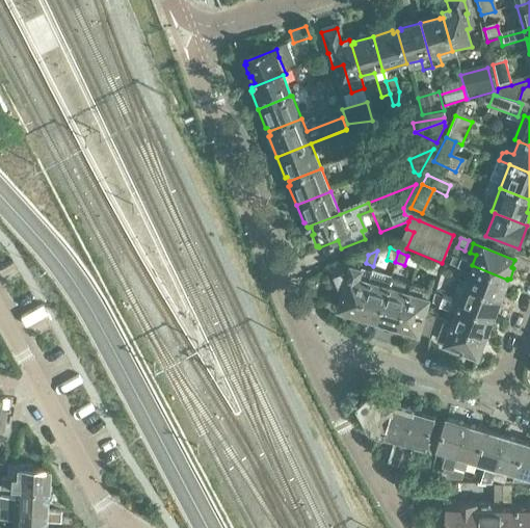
[(469,274),(465,285),(500,298),(500,297),(503,298),(507,288),(504,287),(507,280),(472,265),(453,258),(450,267),(469,274)]
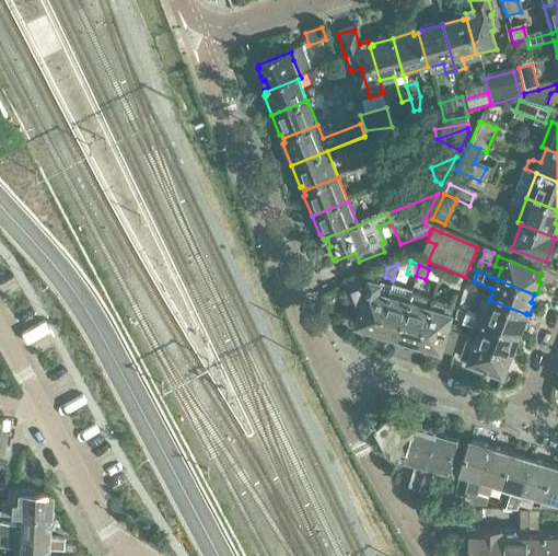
[(375,334),(378,334),(387,299),(391,289),(380,286),(370,284),(367,277),(345,287),(355,308),(361,311),(356,327),(364,329),(363,333),(374,336),(375,334)]
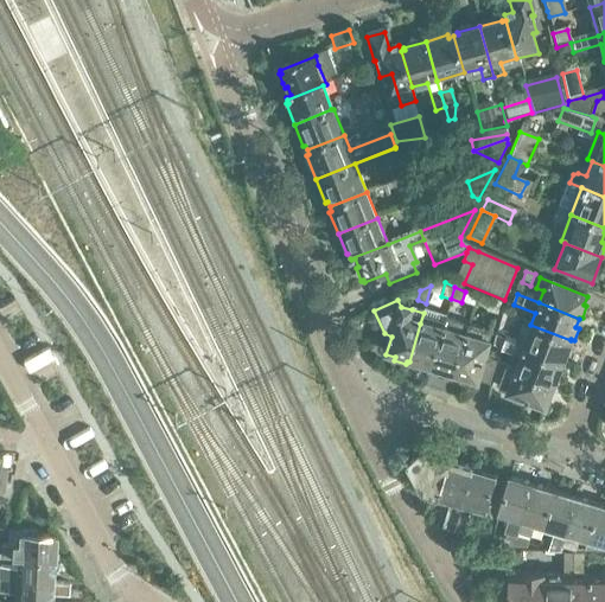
[(501,305),(492,300),(489,313),(497,314),(501,305)]
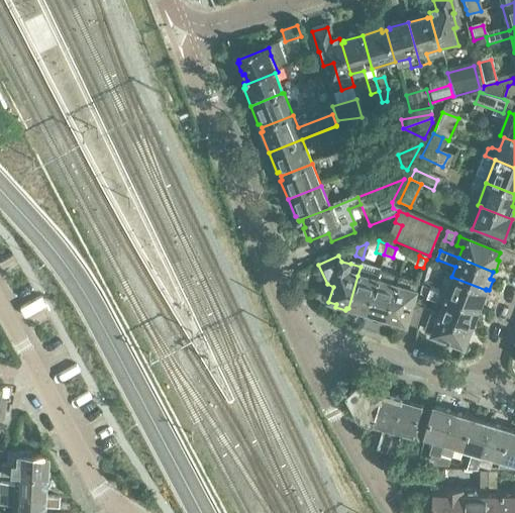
[(369,270),(361,267),(357,276),(348,308),(354,310),(354,313),(365,316),(365,314),(367,314),(377,279),(367,276),(369,270)]
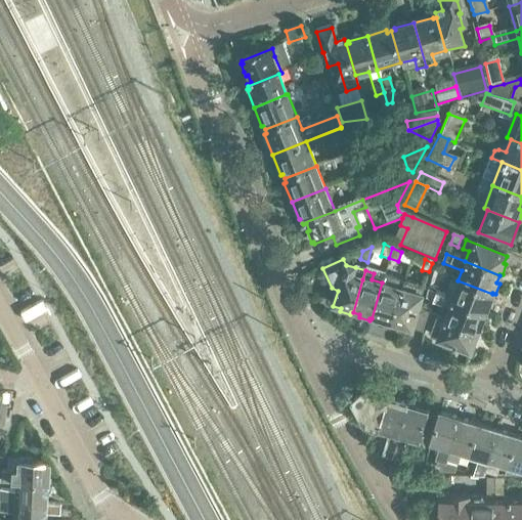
[(390,323),(391,323),(400,291),(403,282),(394,279),(384,276),(382,283),(372,318),(379,320),(378,322),(389,327),(390,323)]
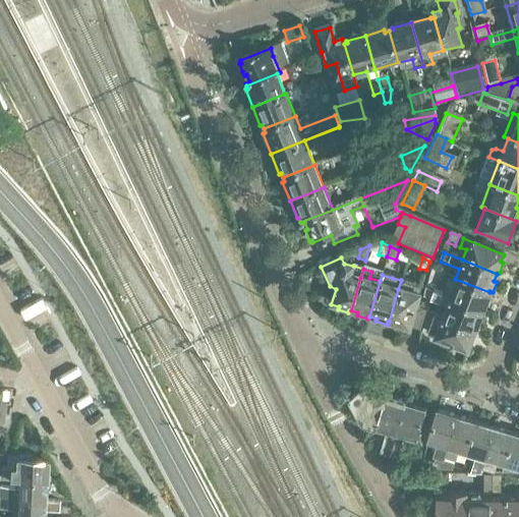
[(489,292),(455,279),(449,278),(446,285),(451,288),(448,297),(482,311),(482,310),(484,310),(488,300),(486,299),(489,292)]
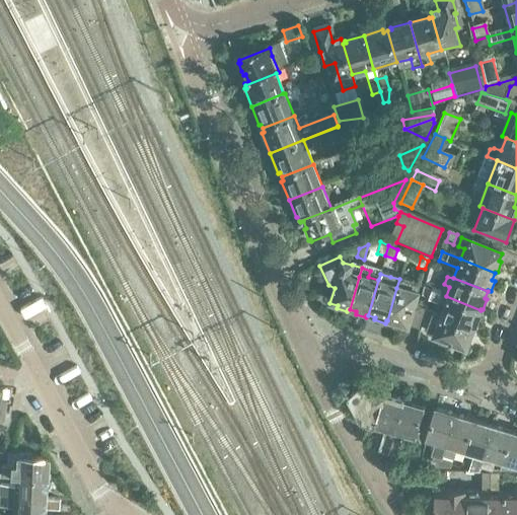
[(408,326),(414,306),(417,294),(420,285),(399,279),(387,320),(394,323),(393,325),(403,328),(404,325),(408,326)]
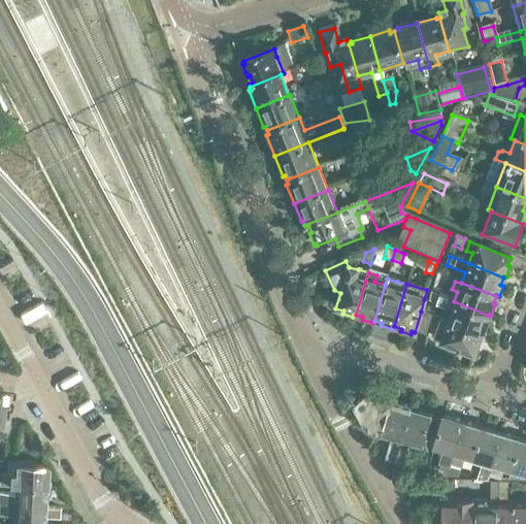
[(450,312),(447,321),(482,334),(482,333),(484,333),(488,324),(486,323),(489,316),(454,301),(431,293),(428,302),(450,312)]
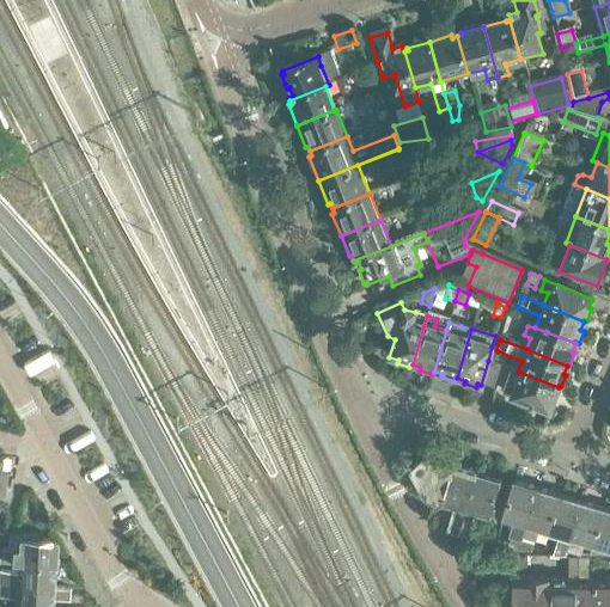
[(494,390),(502,367),(488,361),(481,385),(494,390)]
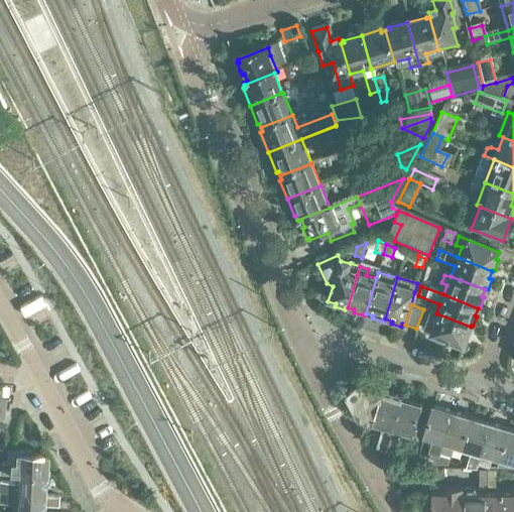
[(471,327),(436,313),(431,311),(423,332),(445,341),(445,342),(448,343),(448,342),(463,347),(464,344),(467,345),(470,335),(468,334),(471,327)]
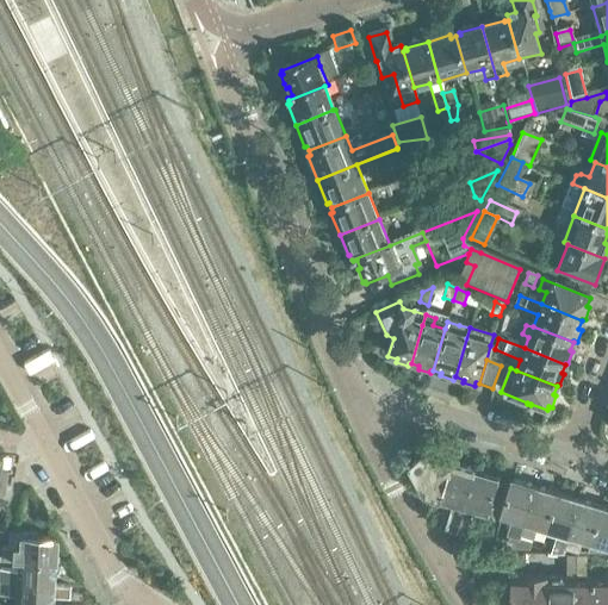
[(440,501),(441,501),(452,466),(421,456),(408,468),(423,498),(425,498),(428,504),(439,507),(440,501)]
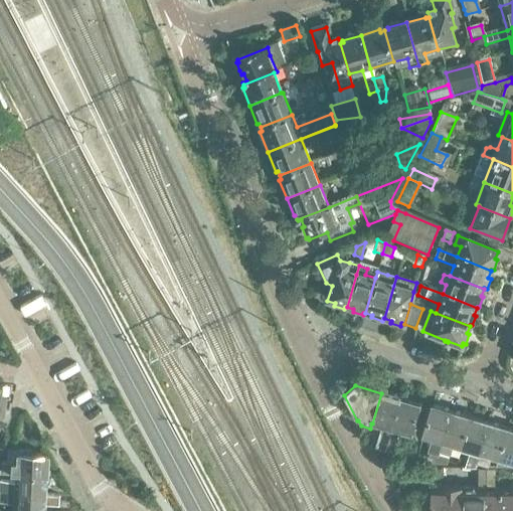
[(370,449),(379,467),(400,398),(381,393),(372,423),(380,426),(374,448),(370,449)]
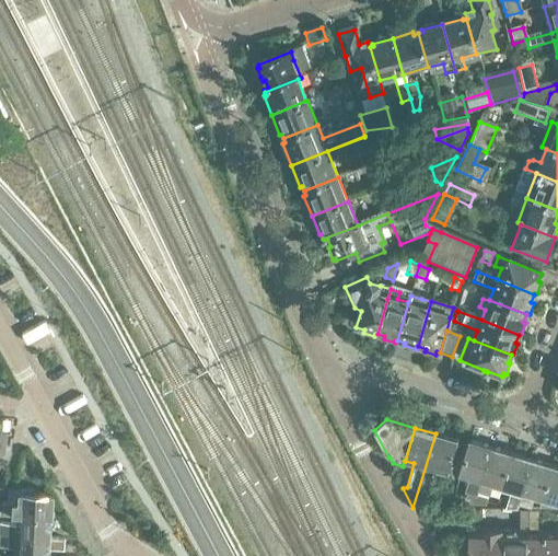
[(457,440),(436,433),(413,508),(415,510),(445,510),(450,495),(430,489),(436,470),(446,473),(457,440)]
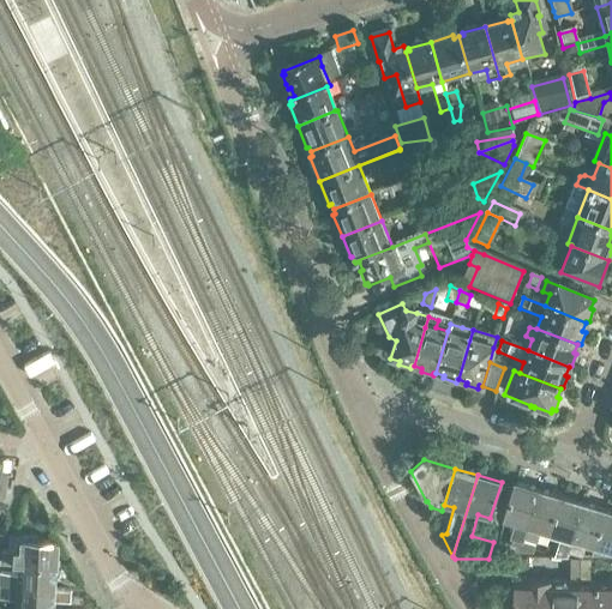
[(493,556),(519,556),(539,493),(515,486),(504,520),(514,524),(509,543),(511,543),(511,547),(497,543),(493,556)]
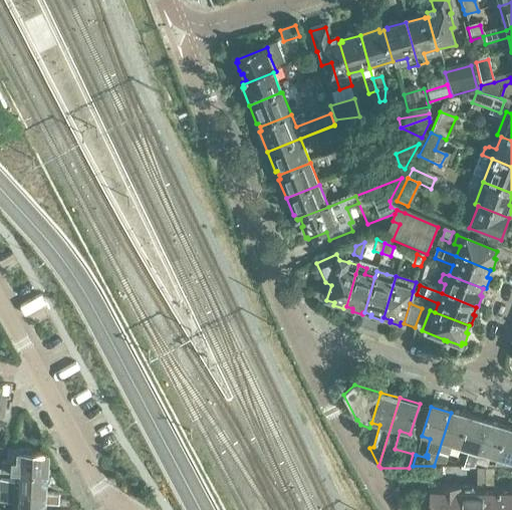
[(460,450),(470,418),(451,413),(434,466),(445,467),(451,448),(460,450)]
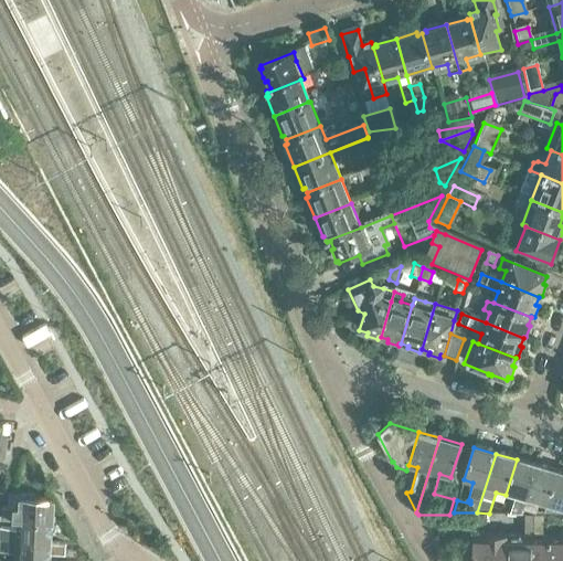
[(509,516),(521,516),(537,466),(517,459),(506,495),(514,498),(509,516)]
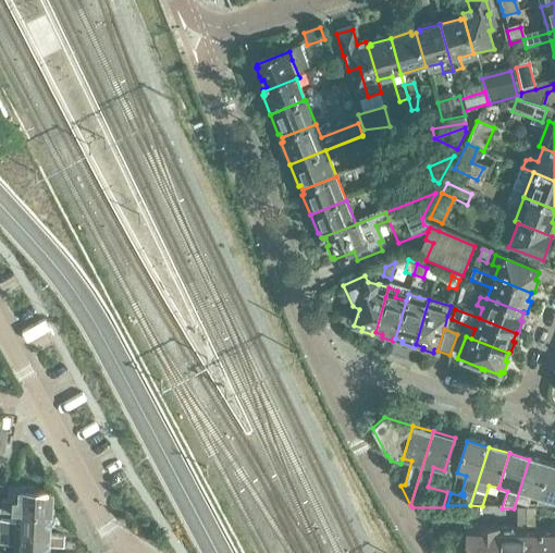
[(550,466),(529,459),(514,508),(515,505),(526,508),(530,498),(538,500),(535,507),(537,507),(550,466)]
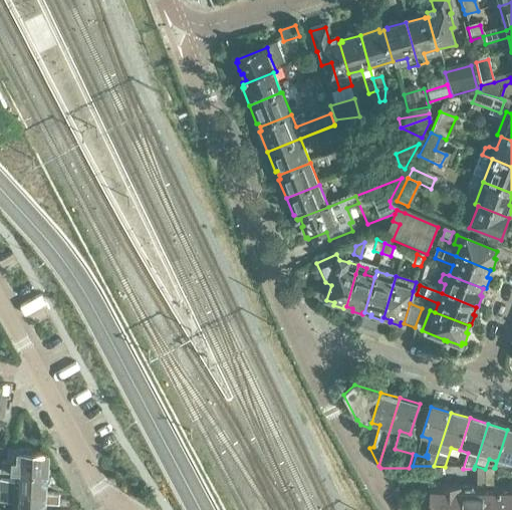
[(511,431),(507,430),(495,468),(509,468),(509,466),(511,466),(511,431)]
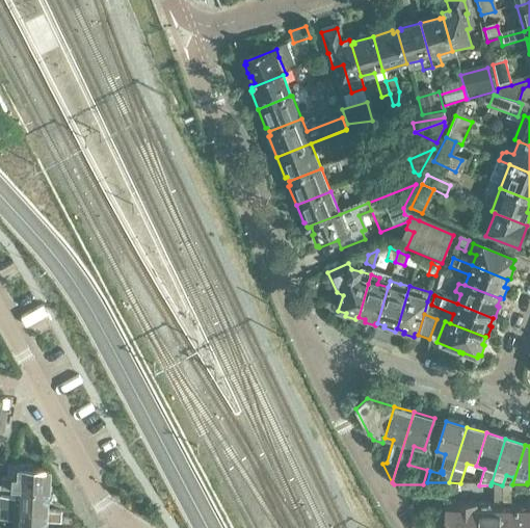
[(46,494),(47,473),(30,472),(30,469),(16,468),(6,467),(4,481),(0,480),(0,491),(14,493),(46,494)]
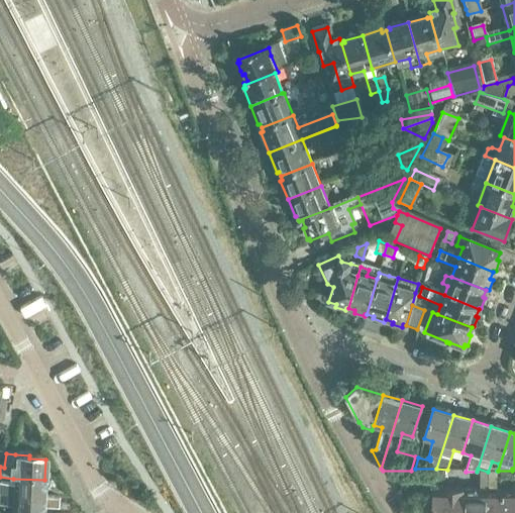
[(436,472),(428,472),(428,481),(436,481),(436,472)]
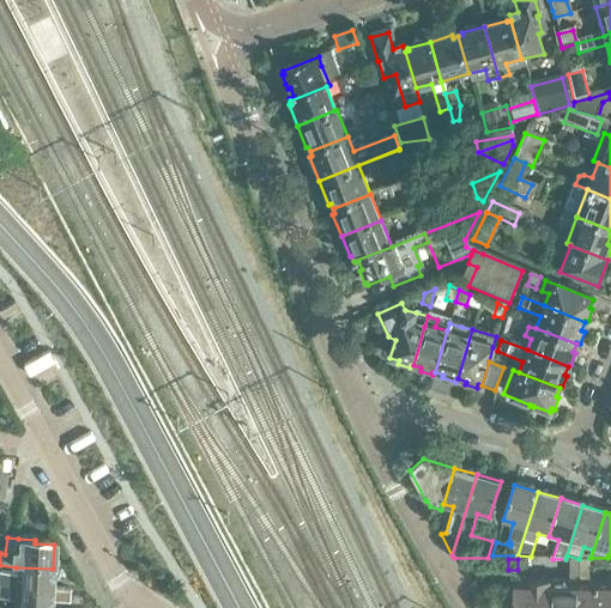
[(16,577),(0,576),(0,588),(52,591),(52,577),(53,569),(16,567),(16,577)]
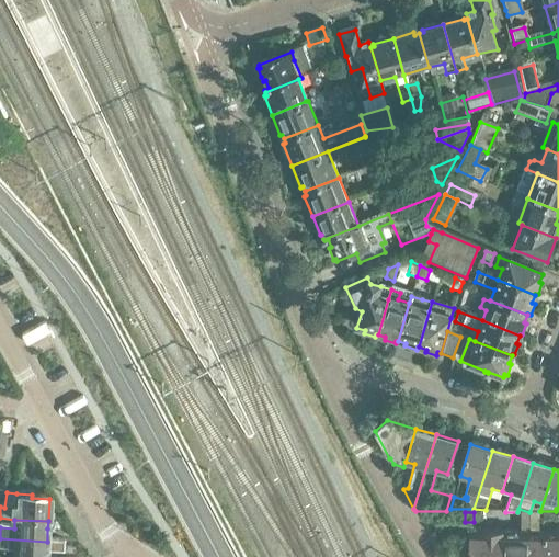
[(558,556),(558,535),(470,533),(469,556),(558,556)]
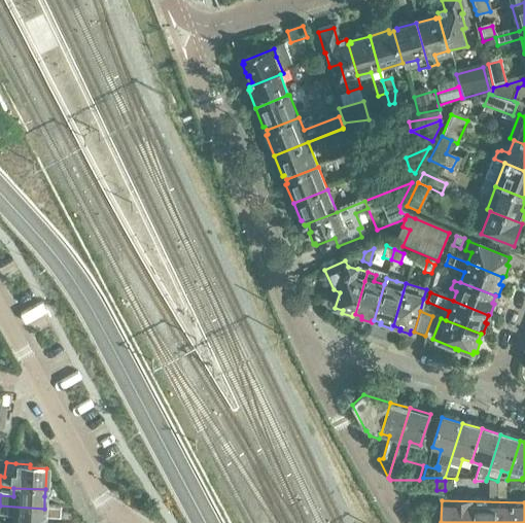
[(59,510),(44,509),(0,506),(0,517),(11,518),(11,522),(43,522),(43,518),(50,519),(50,520),(53,520),(53,519),(58,519),(59,510)]
